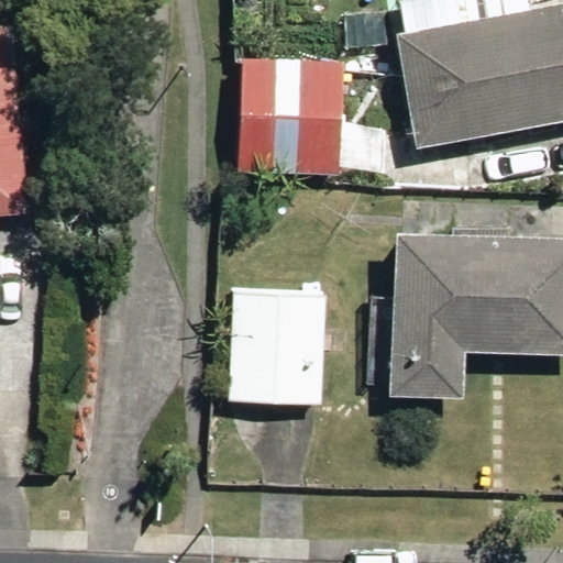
[(562,3),(395,37),(418,152),(562,123),(562,3)]
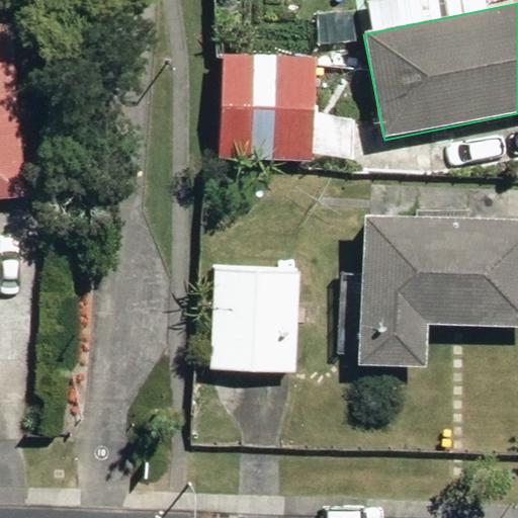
[(0,24),(0,199),(25,198),(14,24),(0,24)]
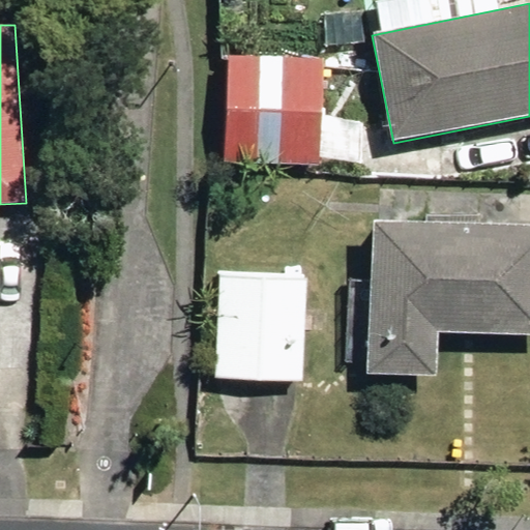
[(226,163),(319,164),(320,57),(227,56),(226,163)]
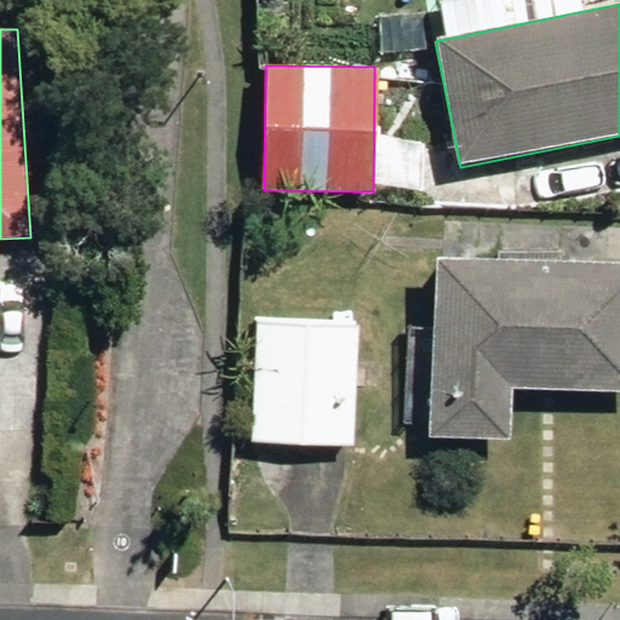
[(431,440),(511,445),(514,390),(619,394),(619,269),(438,262),(431,440)]
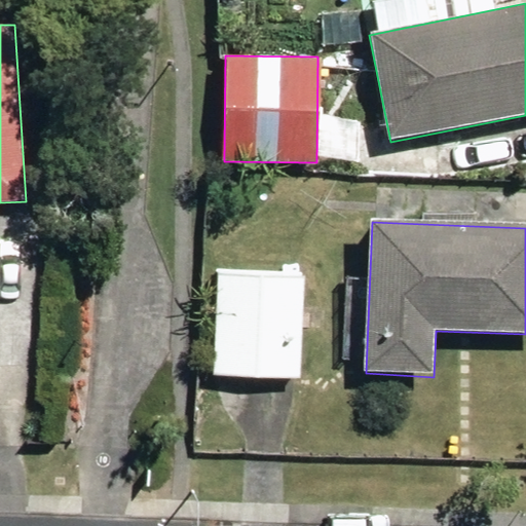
[(217,376),(303,377),(304,269),(218,269),(217,376)]
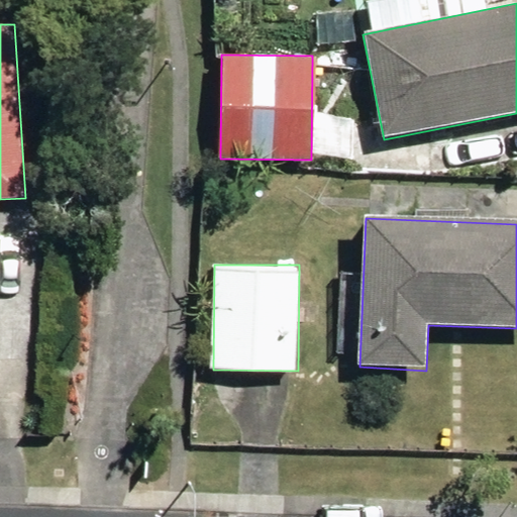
All buildings are outlined.
